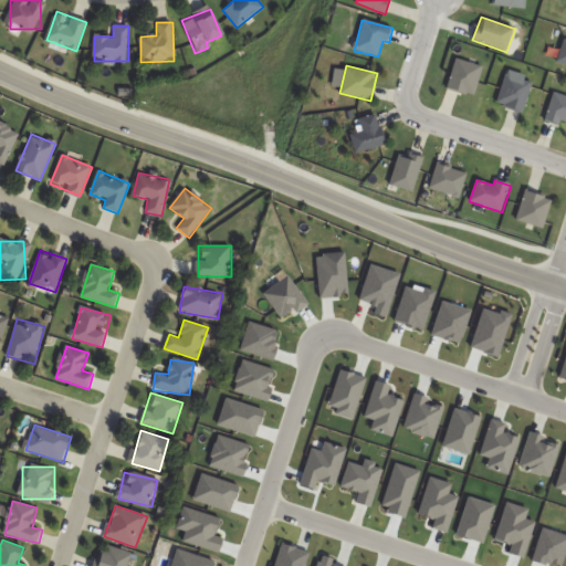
[(126,565),(132,553),(103,544),(95,565),(126,565)]
